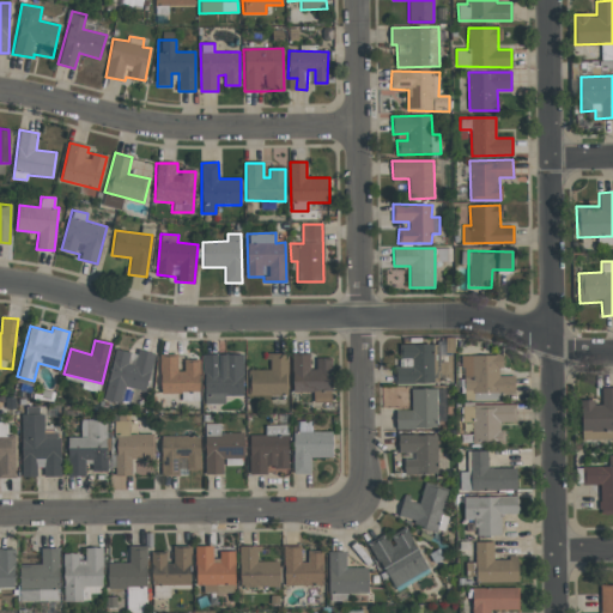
[(434,345),(400,345),(399,358),(412,358),(412,368),(395,366),(395,383),(432,383),(434,345)]
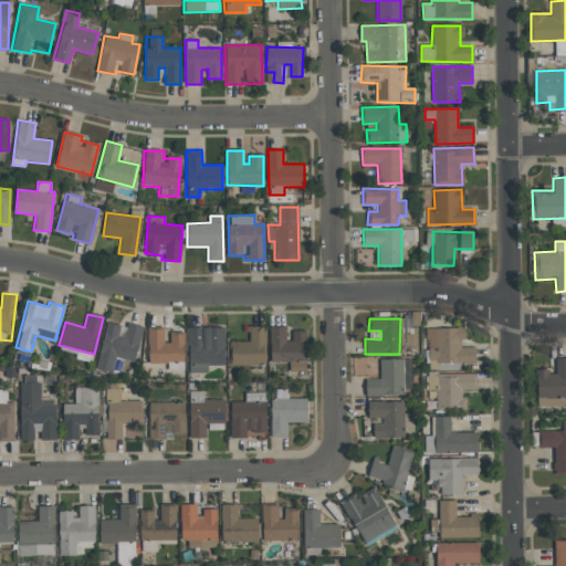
[(224,365),(224,326),(188,327),(189,373),(208,373),(208,365),(224,365)]
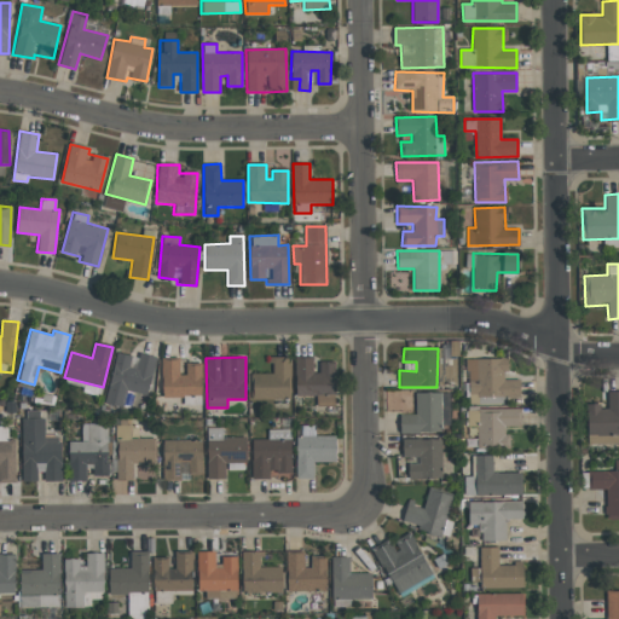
[(252,399),(290,399),(289,357),(272,357),(272,372),(250,374),(252,399)]
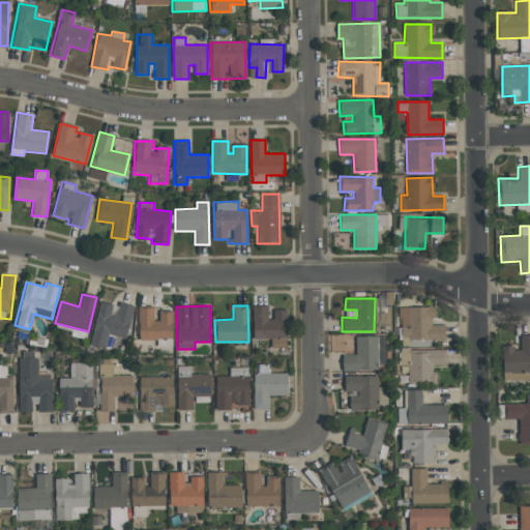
[(287,348),(286,311),(270,312),(270,306),(253,306),(253,339),(270,339),(271,348),(287,348)]
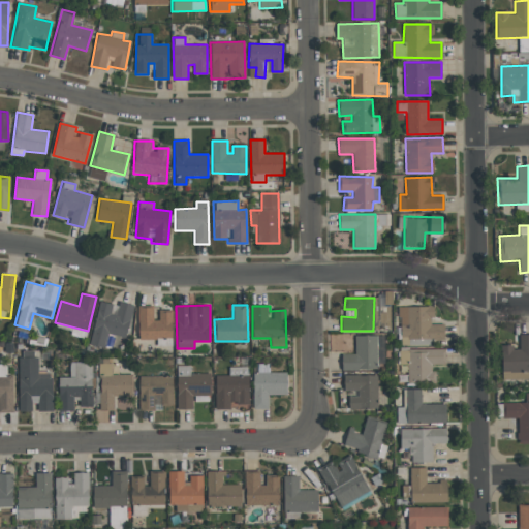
[(138,339),(173,338),(172,312),(155,313),(155,307),(137,307),(138,339)]
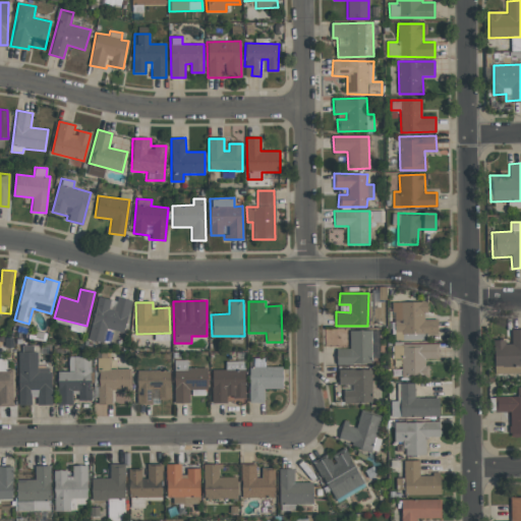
[(438,334),(438,320),(426,320),(426,302),(394,302),(394,340),(409,340),(409,335),(438,334)]
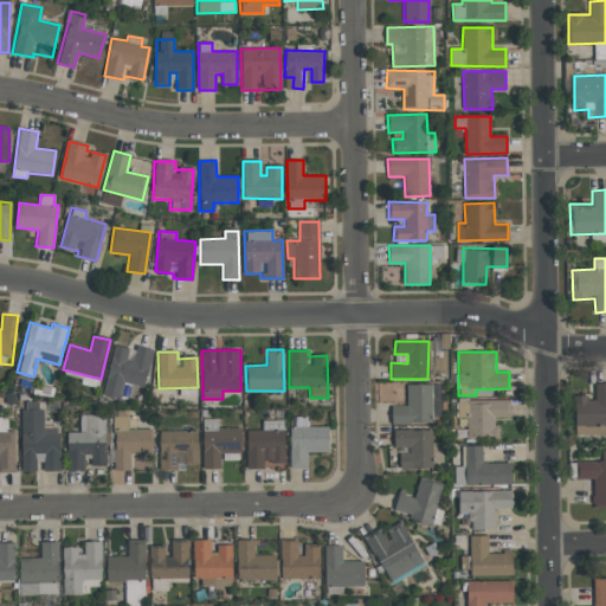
[(605,382),(594,384),(595,397),(574,397),(574,434),(605,433),(605,382)]
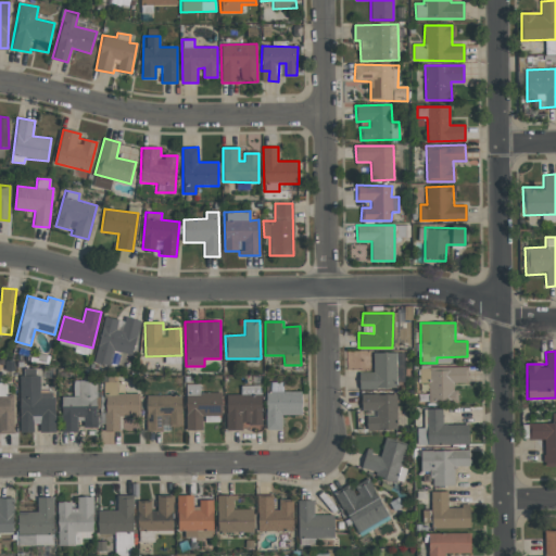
[(358,373),(359,389),(395,388),(395,352),(373,353),(373,373),(358,373)]
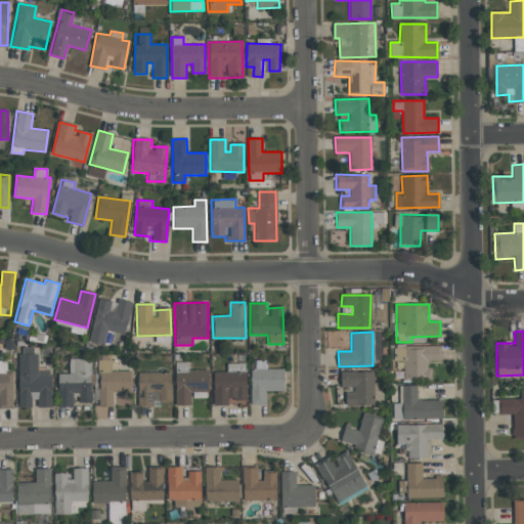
[(441,346),(404,346),(404,380),(430,380),(430,360),(441,361),(441,346)]
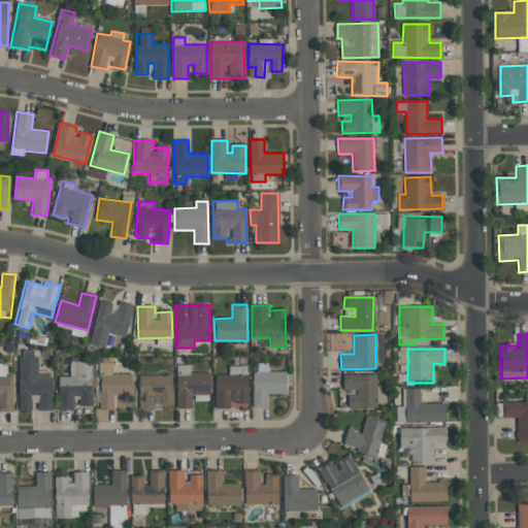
[(19,409),(31,409),(31,395),(38,395),(38,410),(52,410),(52,370),(37,370),(36,351),(19,351),(19,409)]
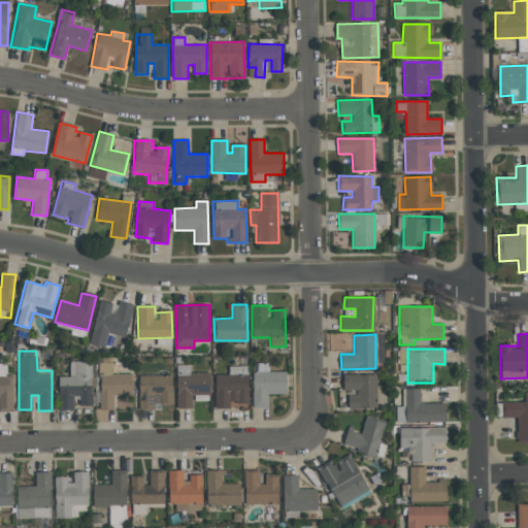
[(59,376),(58,409),(73,410),(73,399),(91,400),(91,362),(70,361),(69,376),(59,376)]
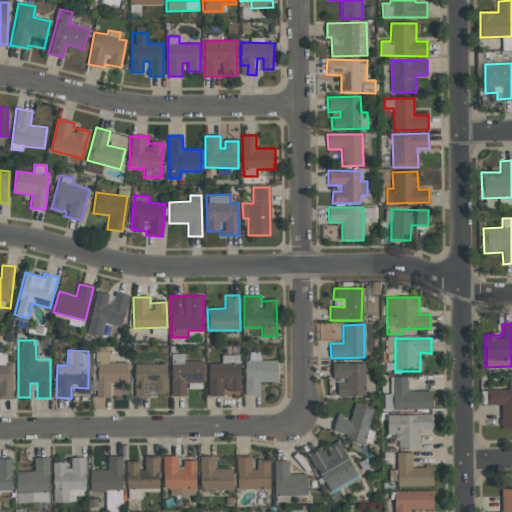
[(245,396),(260,395),(259,382),(278,382),(277,360),(260,361),(260,352),(248,352),(248,361),(244,361),(245,396)]
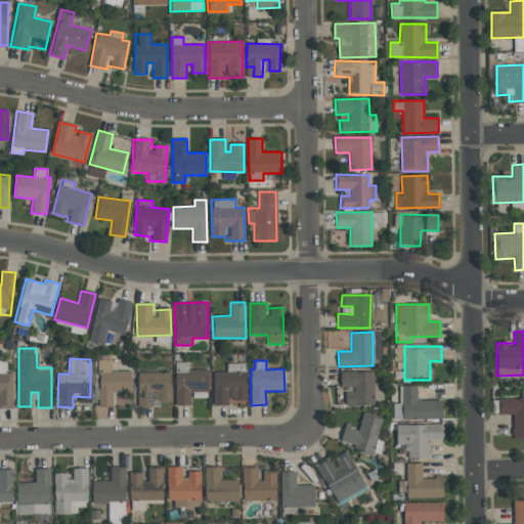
[(0,407),(12,408),(12,373),(6,373),(6,362),(0,362),(0,407)]
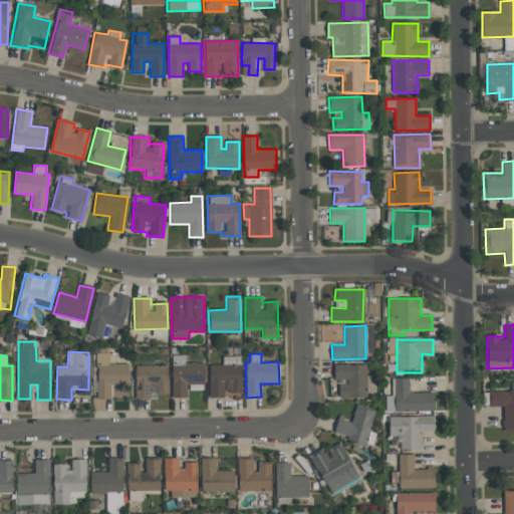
[(209,398),(224,397),(224,392),(241,392),(241,356),(222,356),(222,364),(209,364),(209,398)]
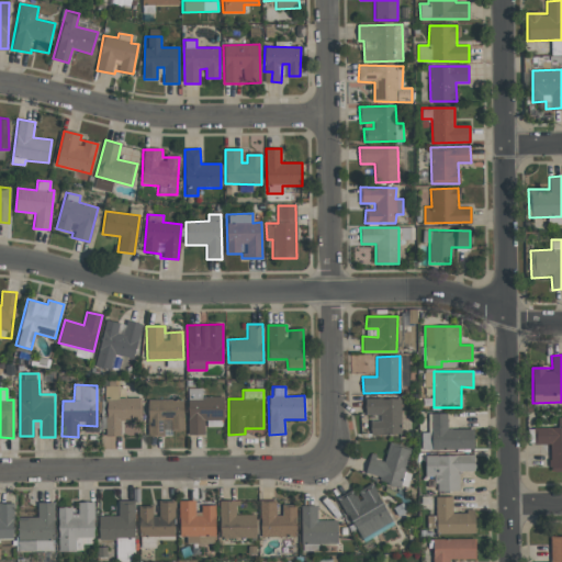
[(401,398),(364,398),(366,415),(371,415),(371,435),(401,434),(401,398)]
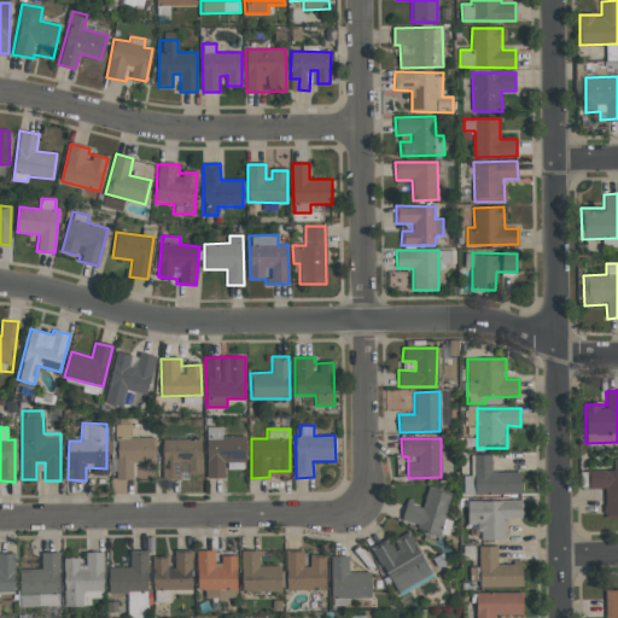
[(190,479),(190,472),(203,472),(202,439),(162,439),(163,479),(190,479)]
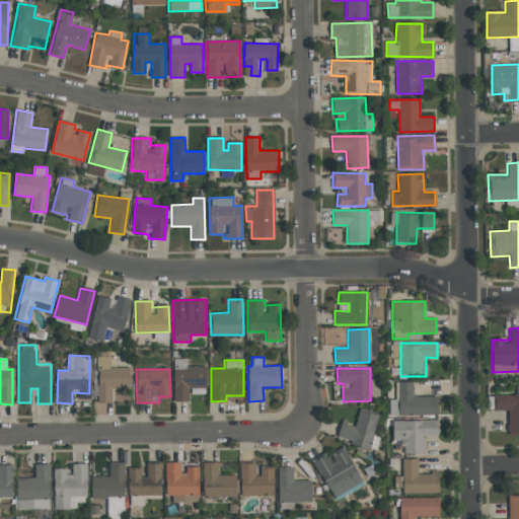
[(437,396),(414,396),(414,382),(397,382),(397,399),(389,399),(389,415),(437,415),(437,396)]
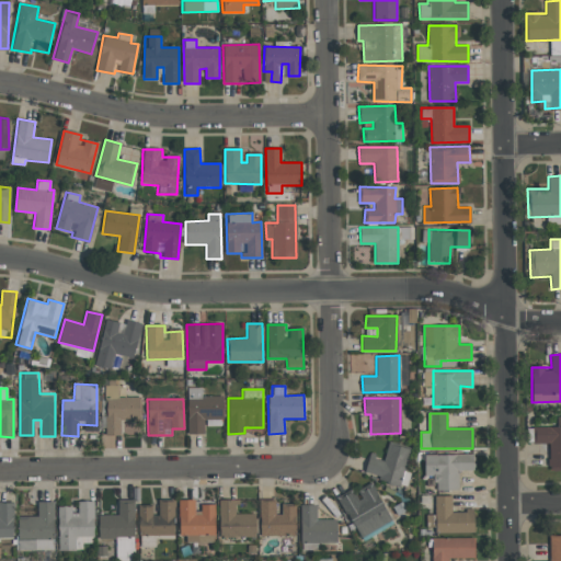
[(557,426),(533,427),(533,444),(548,444),(549,470),(560,469),(560,416),(557,416),(557,426)]
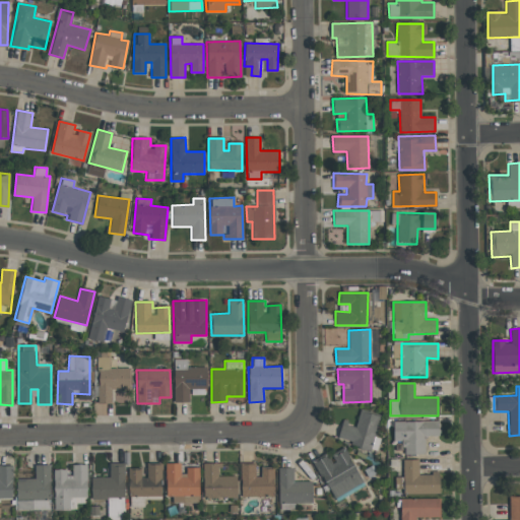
[(379,415),(360,410),(355,426),(342,421),(337,440),(371,449),(379,415)]
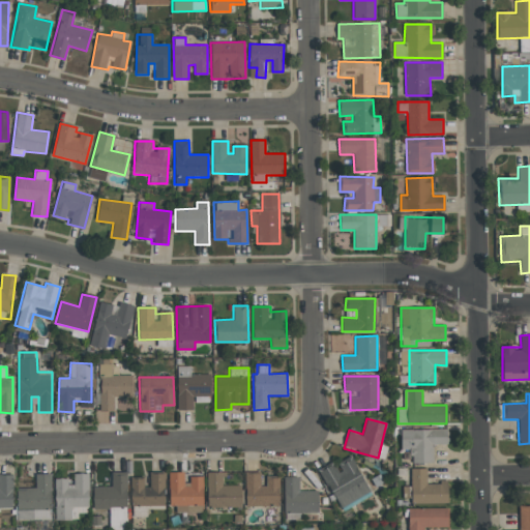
[(401,449),(411,449),(411,463),(433,463),(432,444),(447,444),(447,429),(401,430),(401,449)]
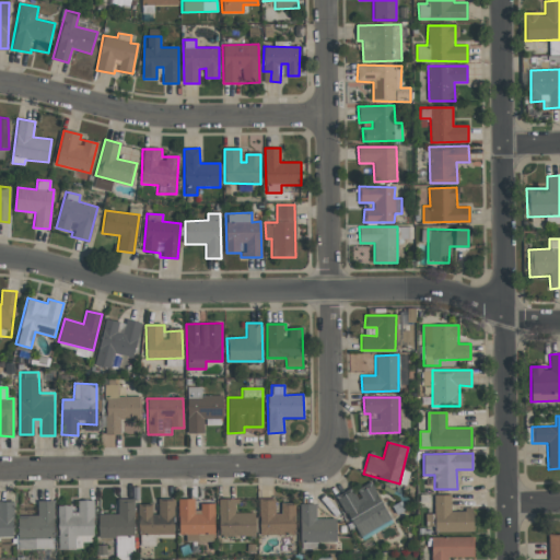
[(359,536),(391,520),(371,481),(354,490),(354,489),(338,498),(359,536)]
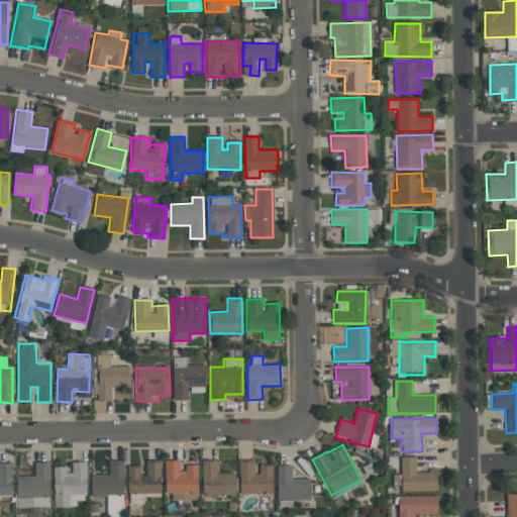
[(416,457),(400,457),(401,475),(393,475),(393,486),(402,486),(402,491),(436,491),(436,471),(416,471),(416,457)]
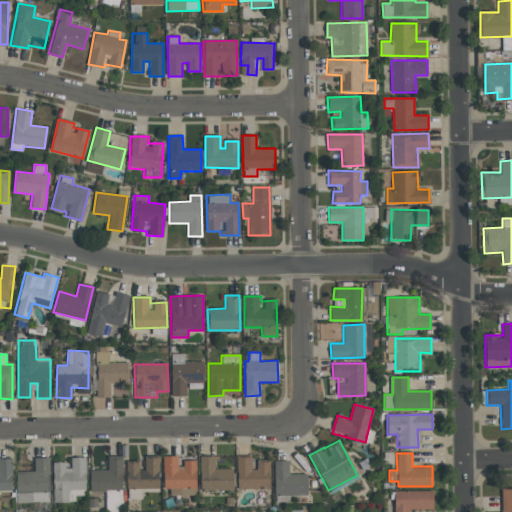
[(122,456),(108,455),(107,471),(91,470),(91,492),(106,492),(106,509),(121,510),(122,456)]
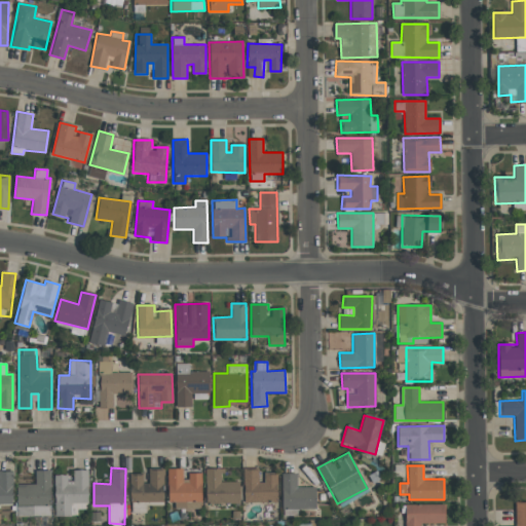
[(185,468),(167,467),(167,508),(200,508),(201,474),(185,473),(185,468)]
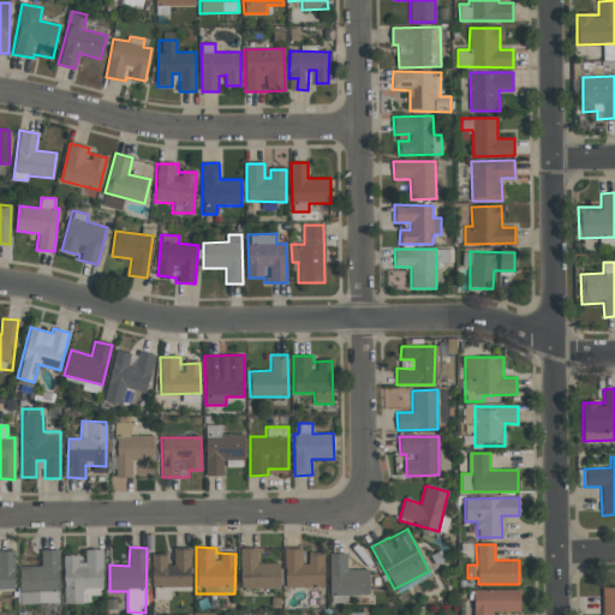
[(280,589),(279,562),(260,563),(260,548),(239,548),(240,589),(280,589)]
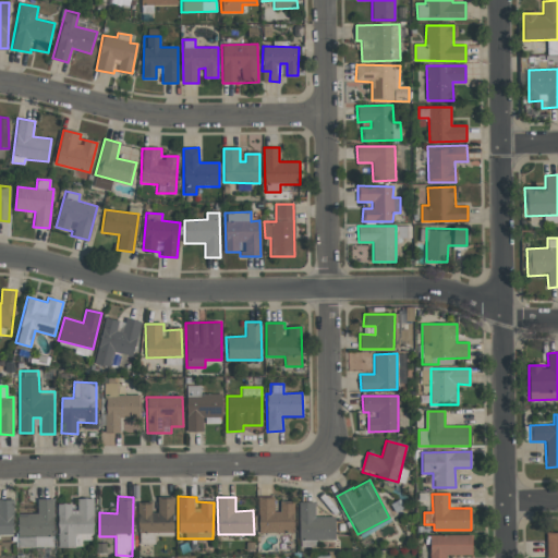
[(293,504),(280,502),(280,511),(274,511),(274,497),(258,497),(257,532),(293,533),(293,504)]
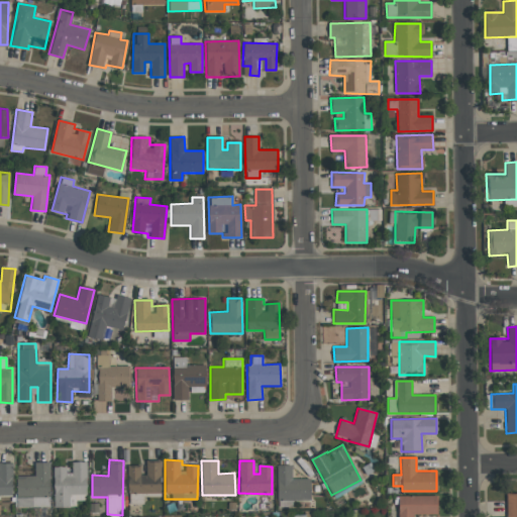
[(17,507),(49,507),(49,461),(34,461),(34,476),(16,476),(17,507)]
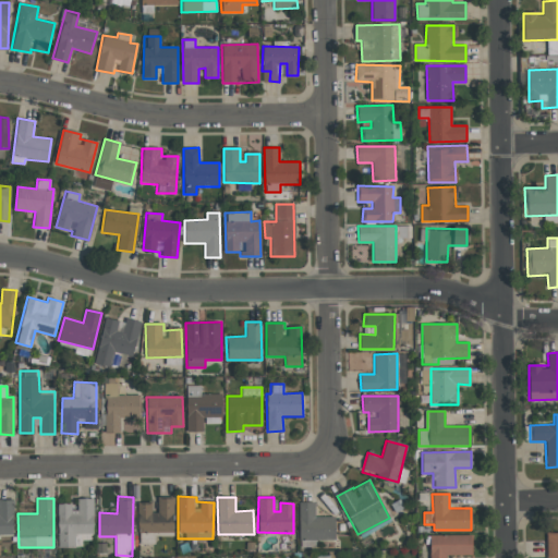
[(58,504),(58,547),(82,547),(82,541),(93,541),(93,498),(75,498),(75,504),(58,504)]
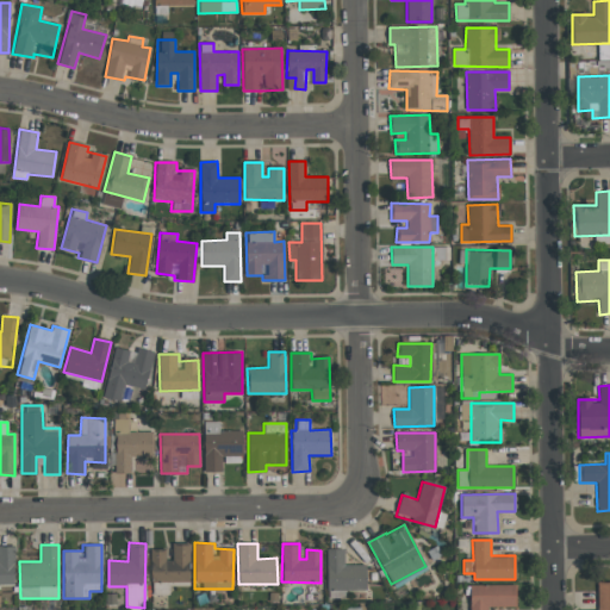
[(190,545),(172,545),(173,560),(166,560),(166,551),(150,552),(151,583),(191,582),(190,545)]
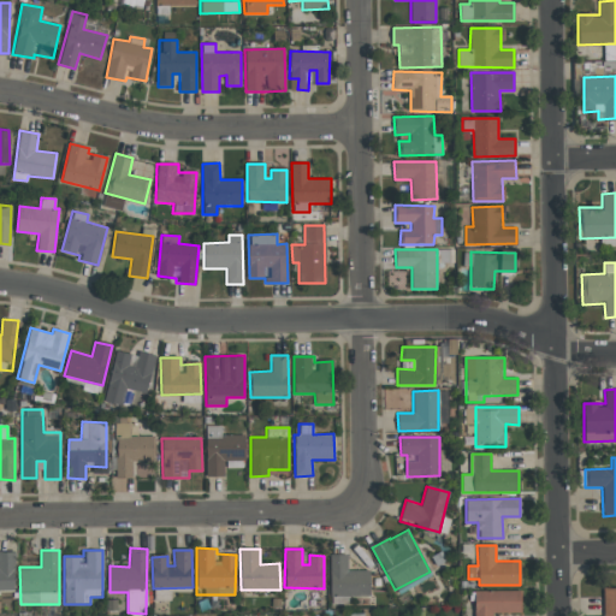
[(15,552),(0,552),(0,590),(15,591),(15,552)]
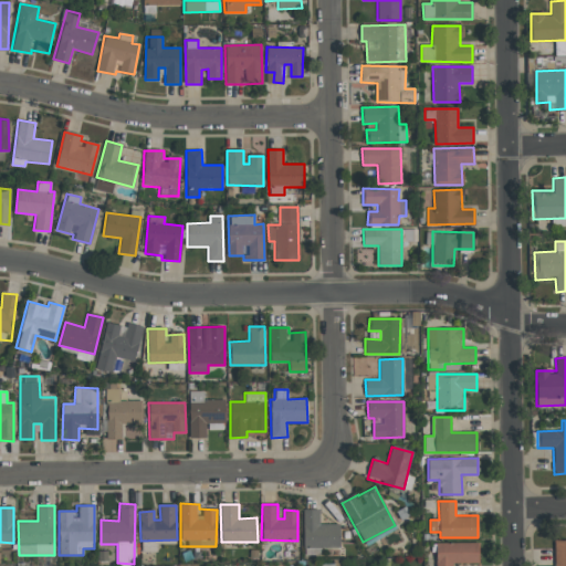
[(339,547),(339,524),(320,524),(320,510),(303,510),(304,547),(339,547)]
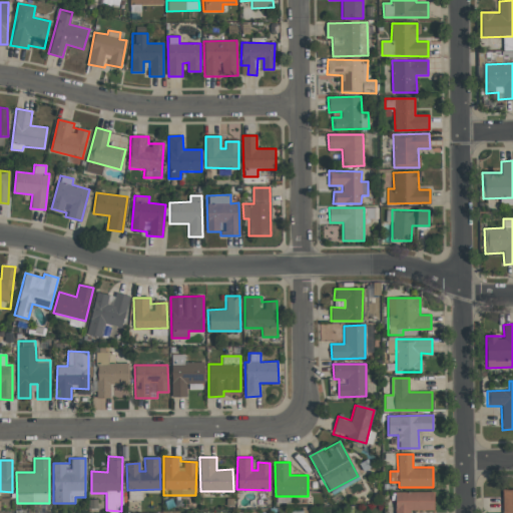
[(512,512),(512,489),(502,490),(502,512),(512,512)]
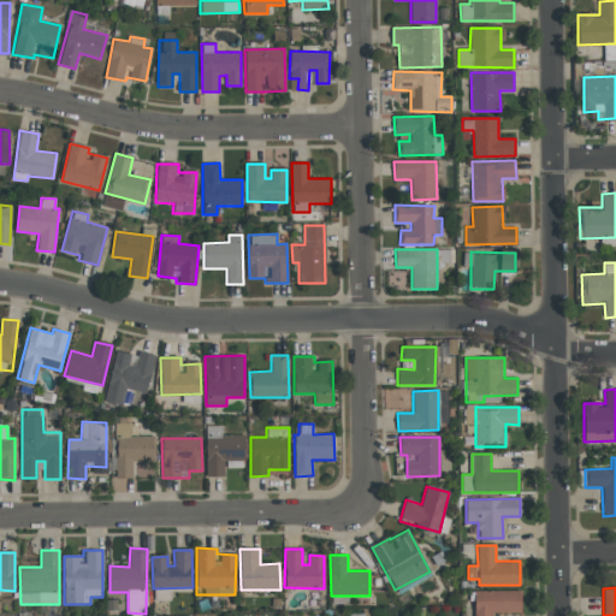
[(520,590),(474,591),(474,615),(492,615),(492,612),(521,612),(520,590)]
